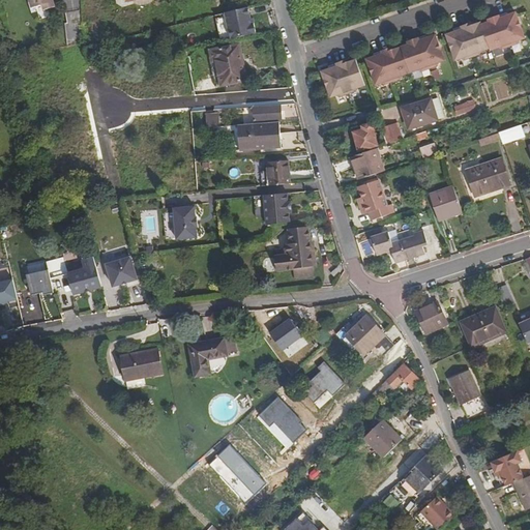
[(27,0),(30,8),(41,5),(42,10),(54,8),(51,0),(27,0)]
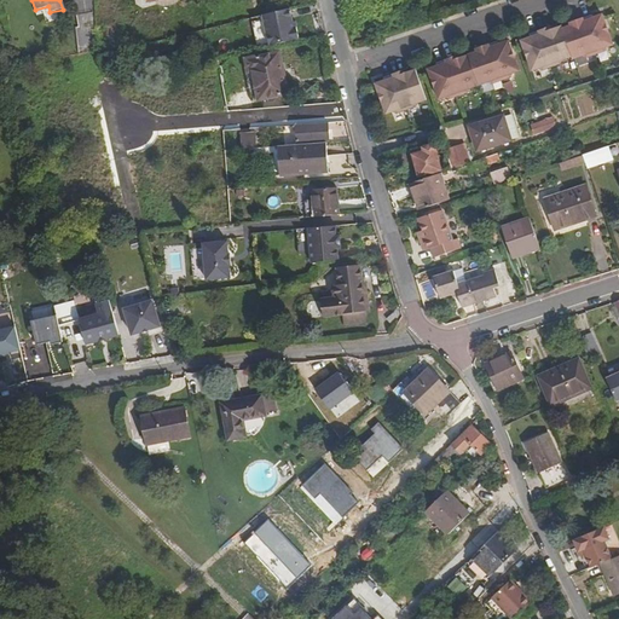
[(48,6),(35,10),(33,11),(34,16),(50,12),(48,6)]
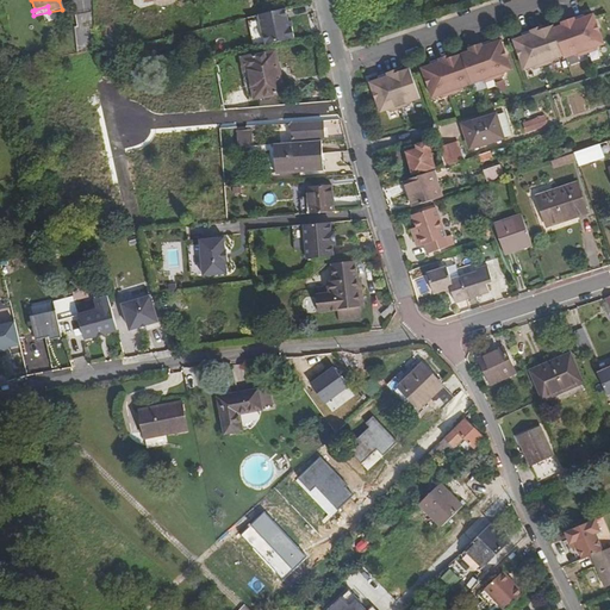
[(287,23),(284,10),(257,16),(259,20),(265,47),(293,41),(291,29),(288,29),(287,23)]
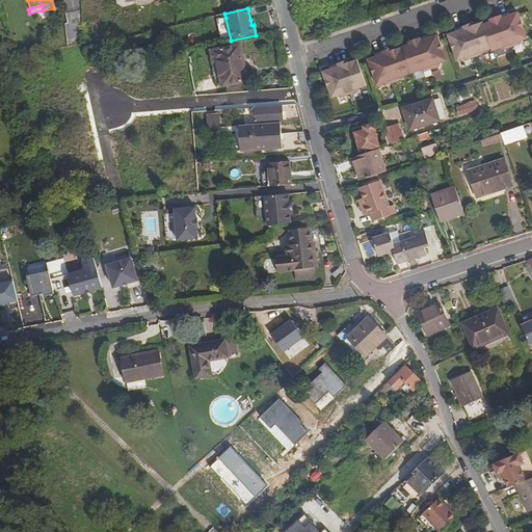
[(527,38),(517,12),(513,15),(509,16),(508,14),(489,20),(490,23),(487,24),(483,25),(482,23),(478,25),(475,26),(474,23),(455,30),(456,32),(453,34),(448,35),(458,61),(463,59),(467,61),(482,55),(484,52),(491,49),(493,51),(501,48),(504,50),(520,44),(522,41),(527,38)]
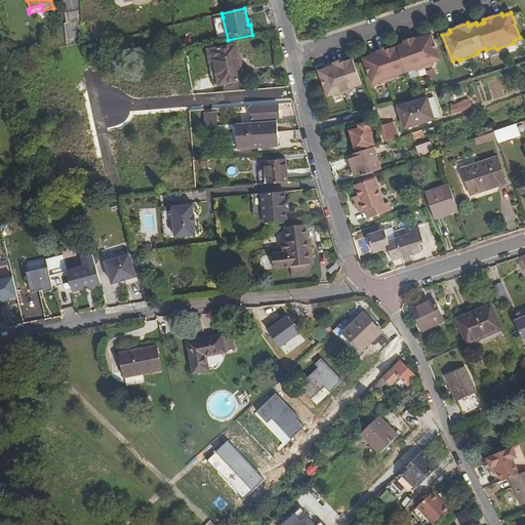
[(223,17),(212,19),(217,42),(228,40),(223,17)]
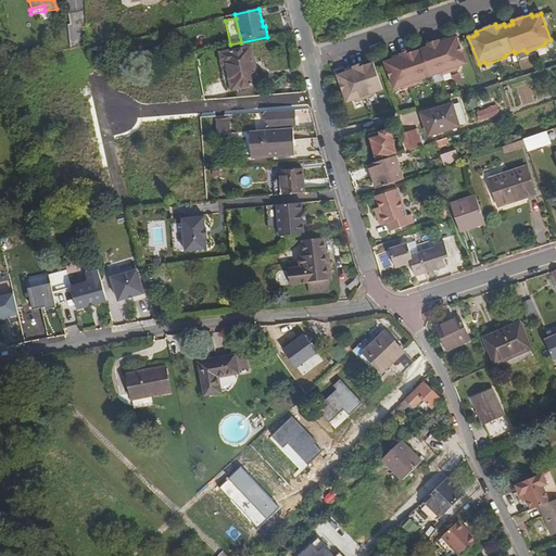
[(390,62),(386,64),(396,91),(402,89),(405,90),(421,85),(422,81),(440,75),(443,76),(459,71),(462,66),(467,64),(457,37),(452,39),(449,40),(447,38),(428,46),(429,48),(426,49),(418,52),(414,53),(413,51),(393,59),(394,61),(390,62)]
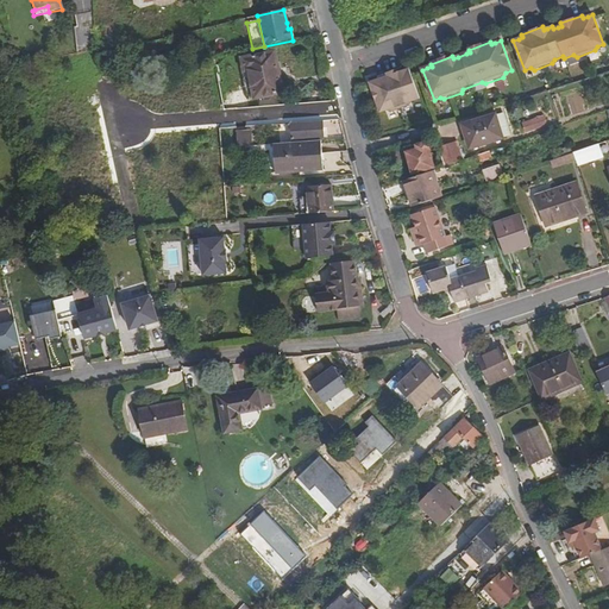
[(275,51),(240,58),(243,71),(248,71),(253,100),(283,94),(275,51)]
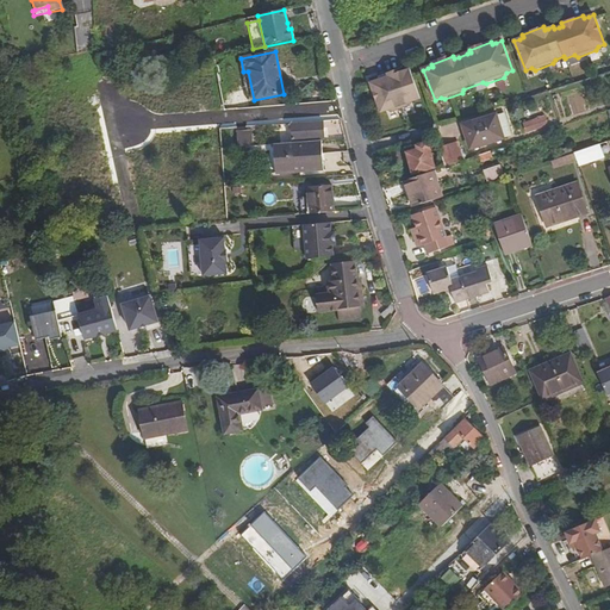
[(247,101),(254,100),(248,72),(243,72),(241,58),(237,58),(247,101)]
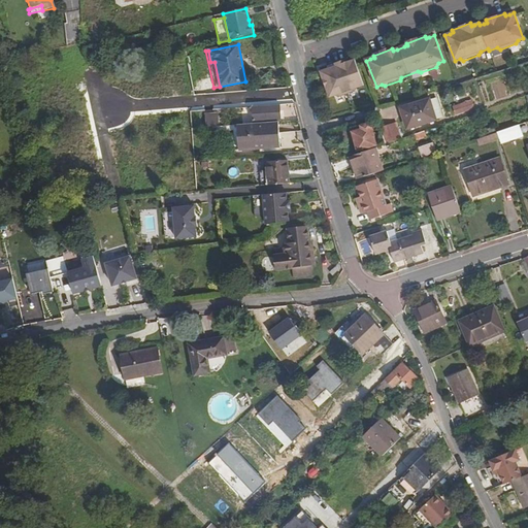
[(358,93),(366,90),(357,64),(354,66),(350,67),(349,65),(330,71),(331,74),(327,75),(323,77),(332,103),(338,101),(341,102),(357,96),(358,93)]
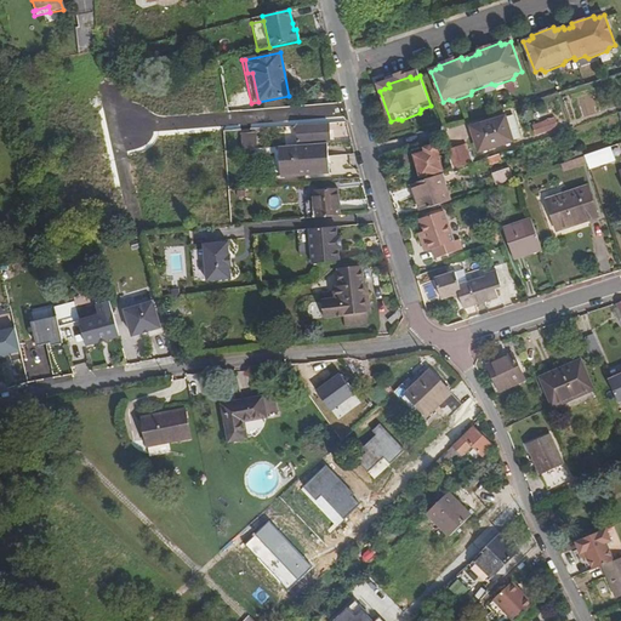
[(505,117),(471,127),(476,142),(479,153),(513,142),(505,117)]
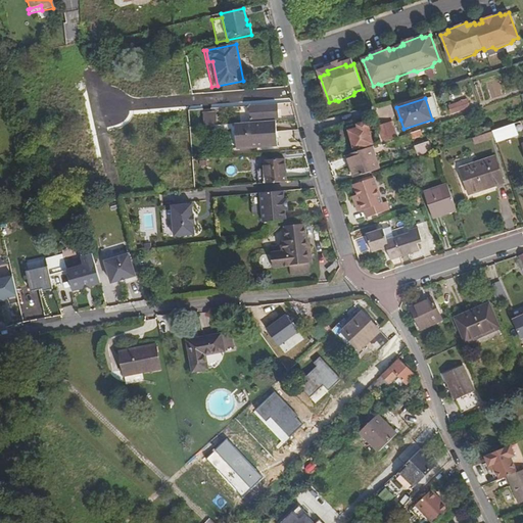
[(453,114),(472,106),(468,98),(448,106),(453,114)]
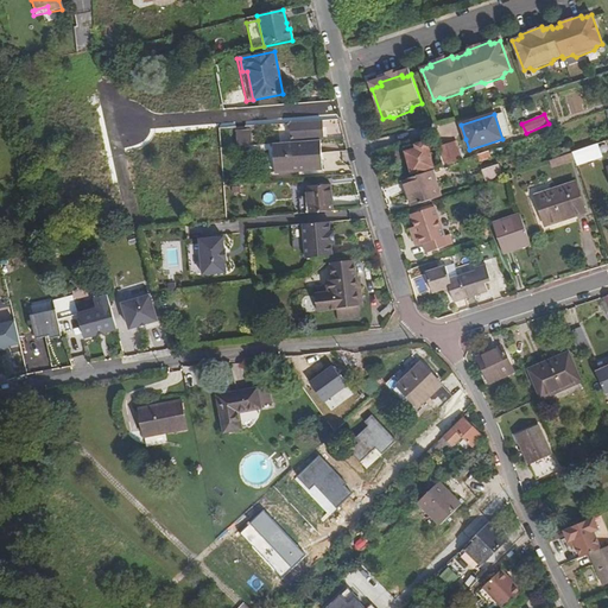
[(322,120),(293,122),(293,127),(301,127),(302,140),(322,139),(322,120)]
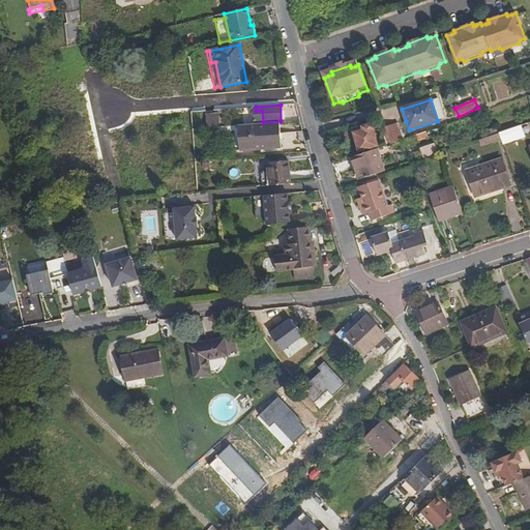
[(204,118),(205,128),(217,127),(216,117),(204,118)]
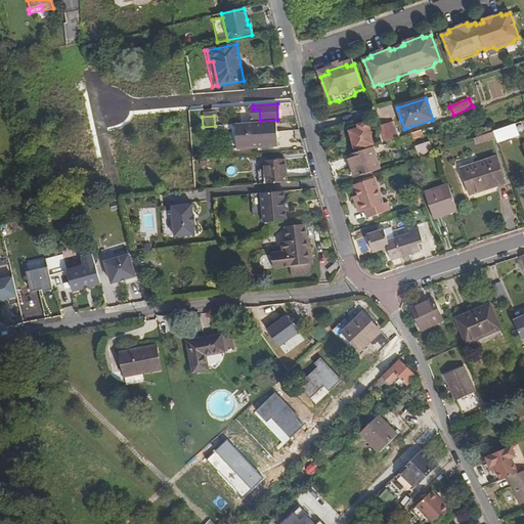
[(274,122),(233,125),(235,148),(257,146),(257,142),(264,142),(264,146),(276,145),(274,122)]
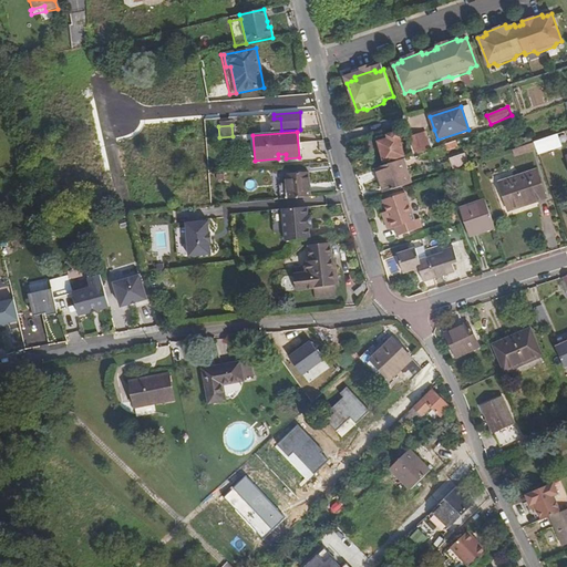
[(398,132),(377,137),(383,162),(404,155),(398,132)]
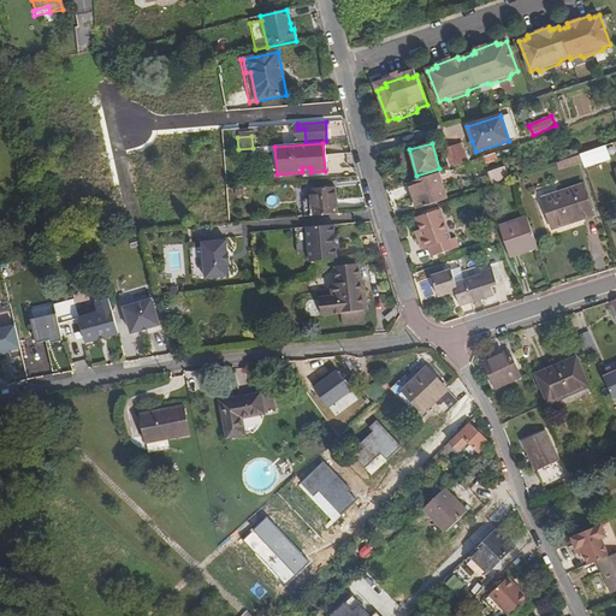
[(452,147),(444,149),(449,169),(458,166),(452,147)]
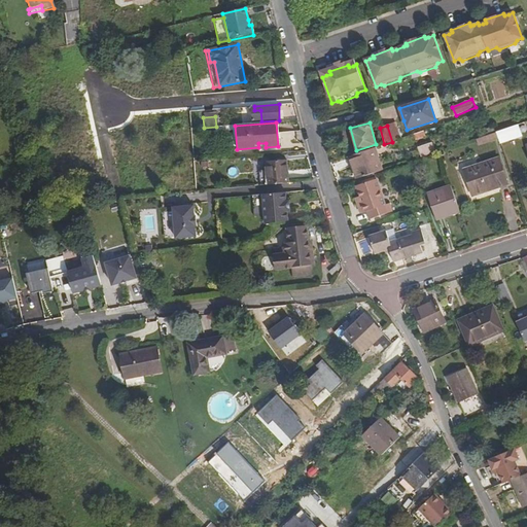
[(496,132),(498,138),(516,132),(513,126),(496,132)]
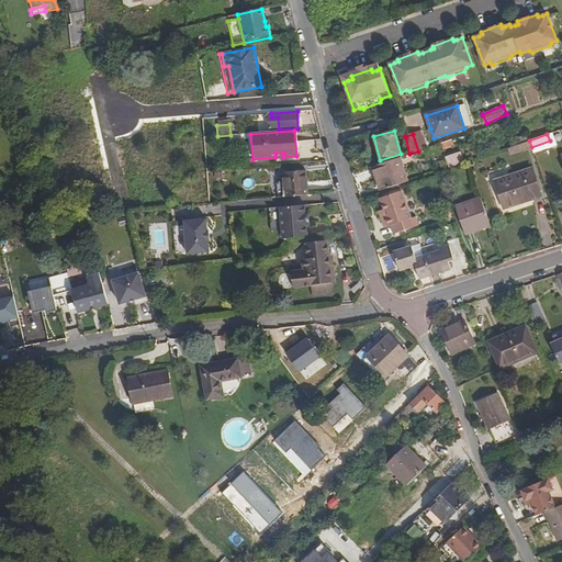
[(451,139),(440,144),(442,149),(453,145),(451,139)]
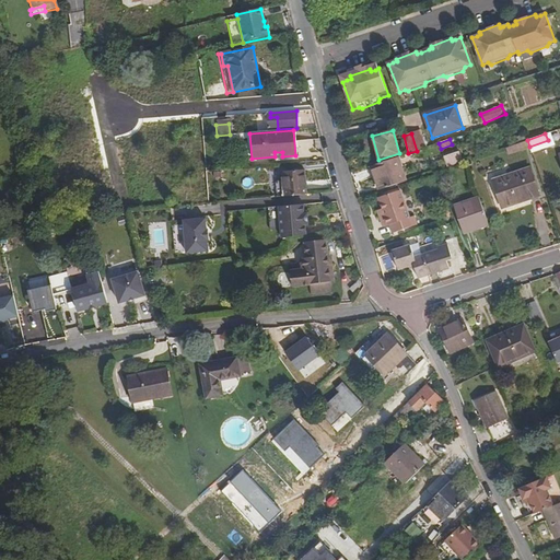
[(527,140),(505,148),(508,154),(529,147),(527,140)]
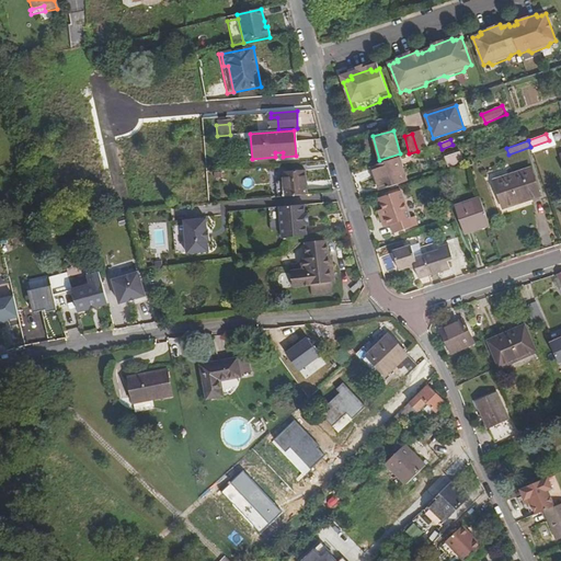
[(444,169),(459,164),(456,156),(442,161),(444,169)]
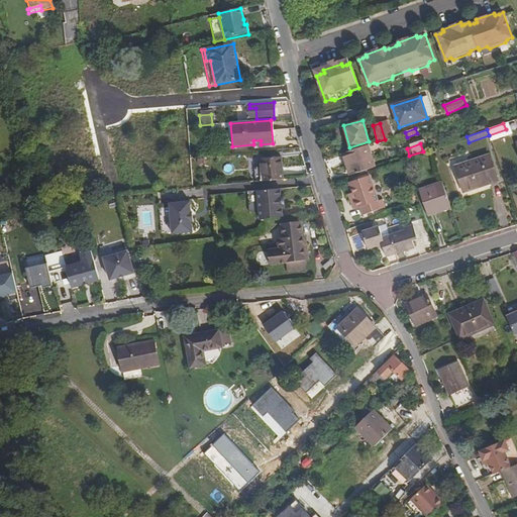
[(349,176),(375,168),(368,144),(342,153),(349,176)]
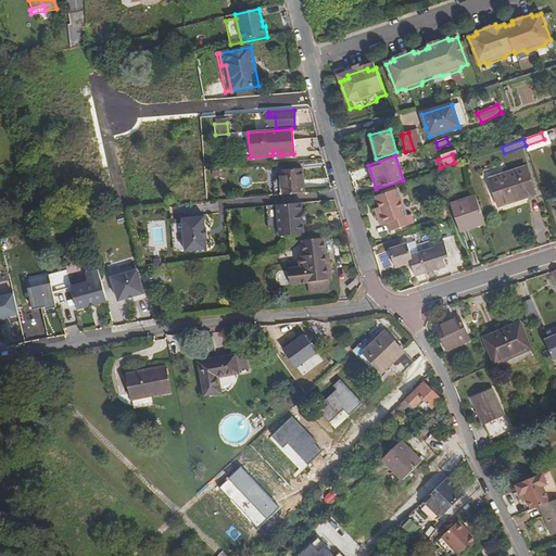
[(526,165),(489,178),(498,205),(535,193),(526,165)]
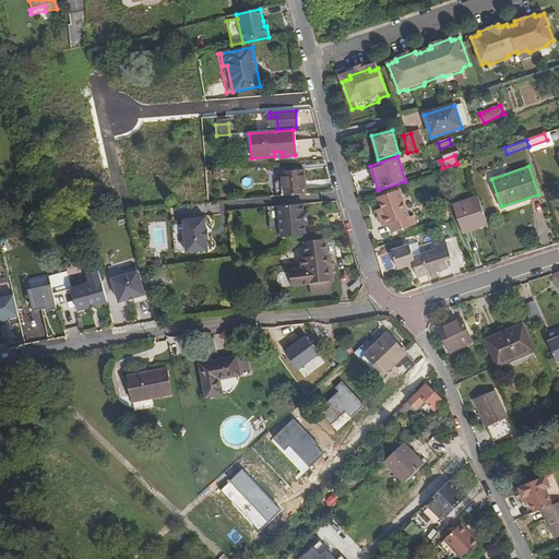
[(282,171),(284,197),(306,194),(305,169),(282,171)]
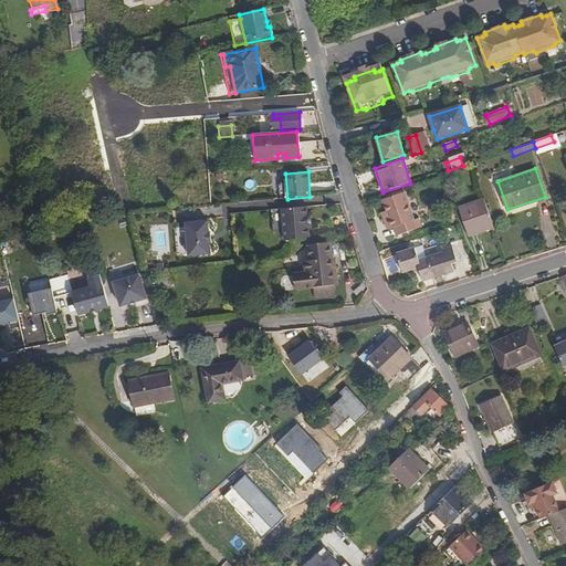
[(437,180),(423,185),(425,190),(431,188),(432,194),(440,191),(437,180)]
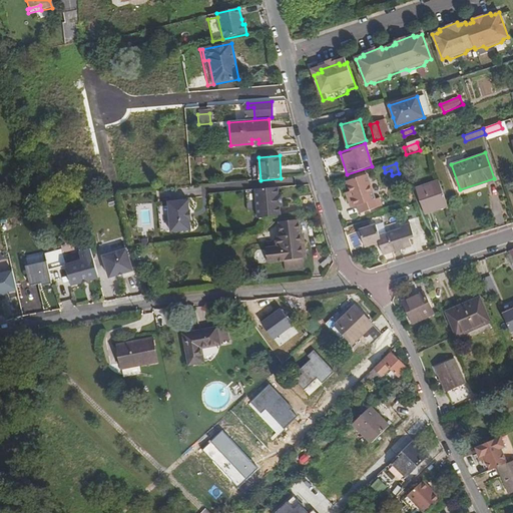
[(349,199),(351,207),(357,205),(359,213),(382,206),(379,197),(375,199),(366,174),(347,180),(353,198),(349,199)]
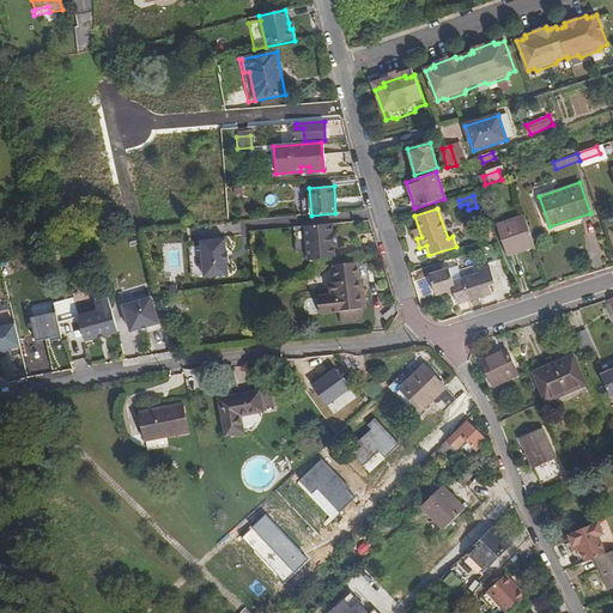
[(535,246),(525,216),(497,225),(508,255),(535,246)]
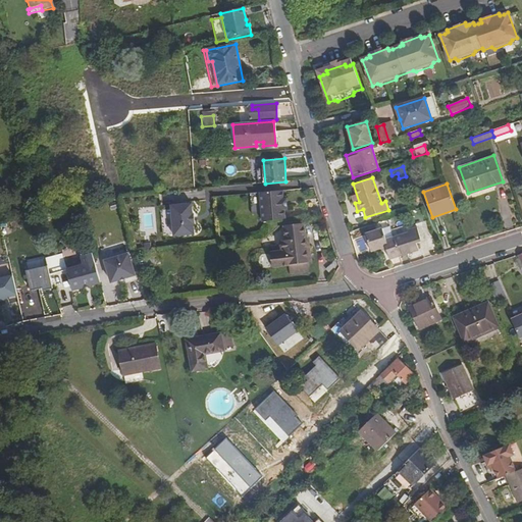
[(266,221),(290,219),(289,209),(291,209),(290,199),(288,199),(286,190),(263,193),(265,213),(266,221)]
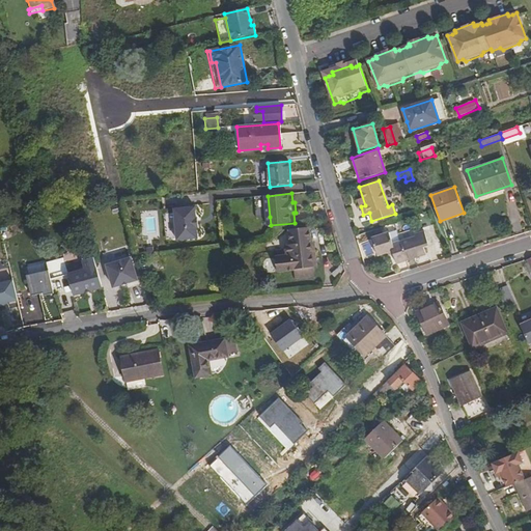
[(259,218),(270,217),(268,196),(257,197),(259,218)]
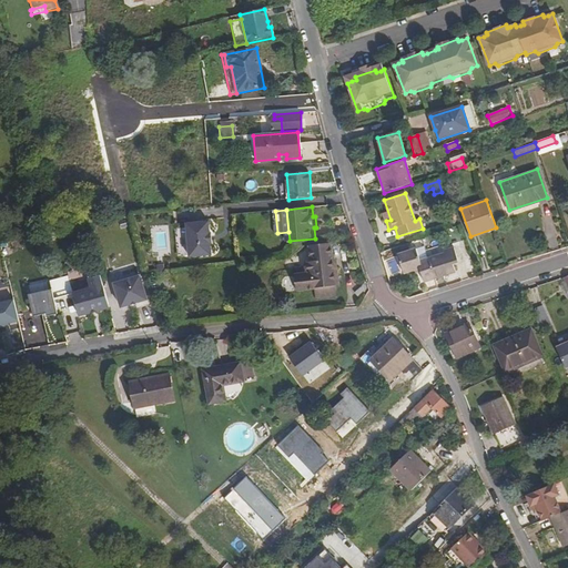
[(209,234),(208,222),(185,224),(190,257),(211,255),(210,243),(212,243),(211,234),(209,234)]
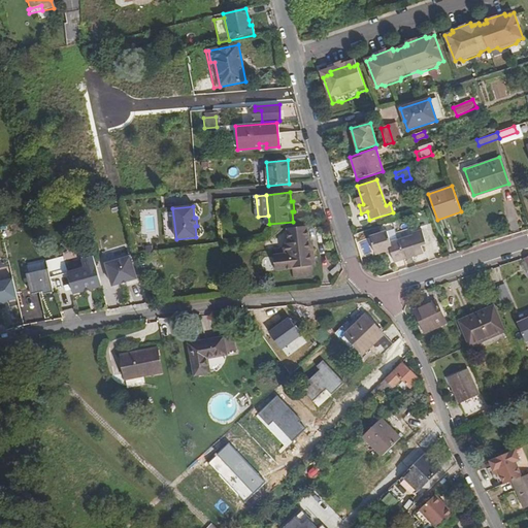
[(143,236),(157,236),(156,210),(142,210),(143,236)]
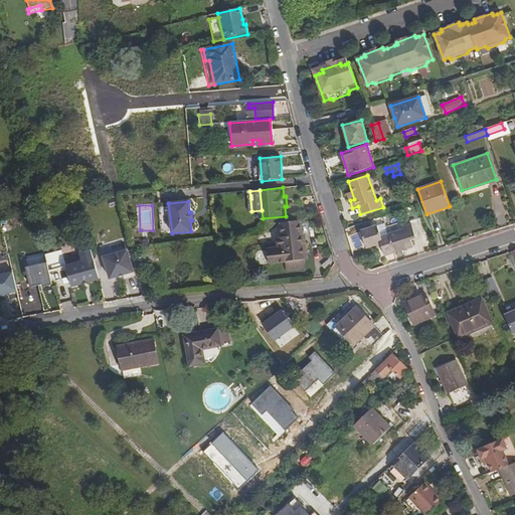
[(269,264),(285,262),(304,260),(307,259),(305,242),(302,242),(299,222),(281,224),(282,237),(278,237),(279,247),(267,249),(269,264)]
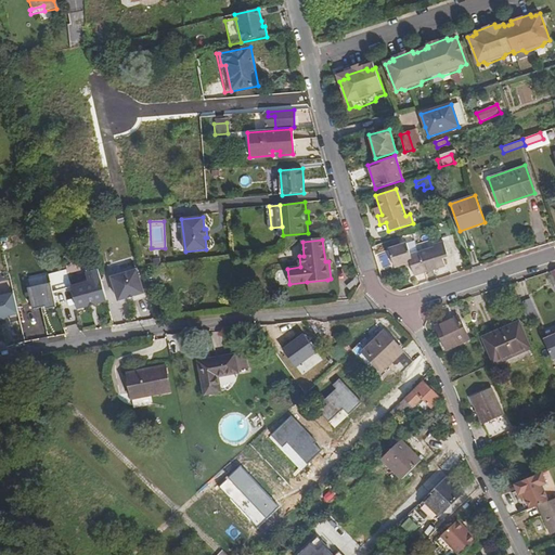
[(418,253),(425,273),(446,266),(442,257),(448,256),(443,242),(434,245),(434,247),(418,253)]
